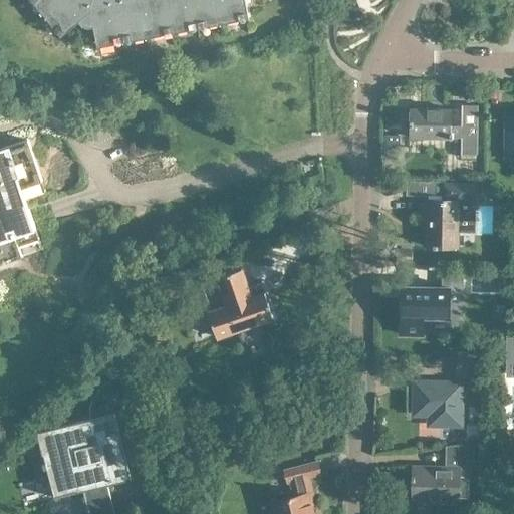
[(32,0),(62,35),(79,21),(83,26),(88,28),(93,27),(97,47),(249,19),(245,0),(32,0)]
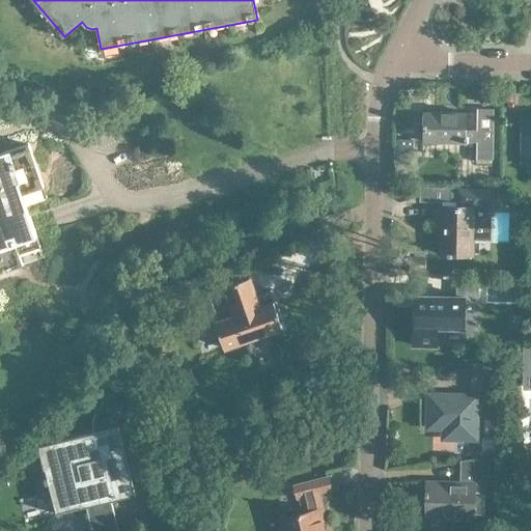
[(492,159),(492,109),(477,109),(477,130),(465,130),(466,113),(423,112),(422,141),(466,142),(466,141),(468,141),(476,142),(476,158),(492,159)]
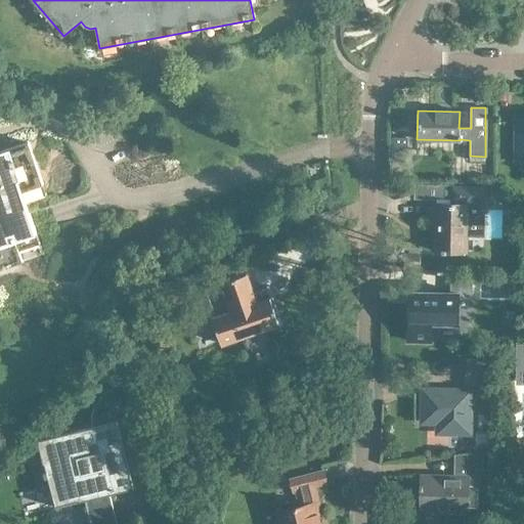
[(407,159),(408,138),(392,137),(391,158),(407,159)]
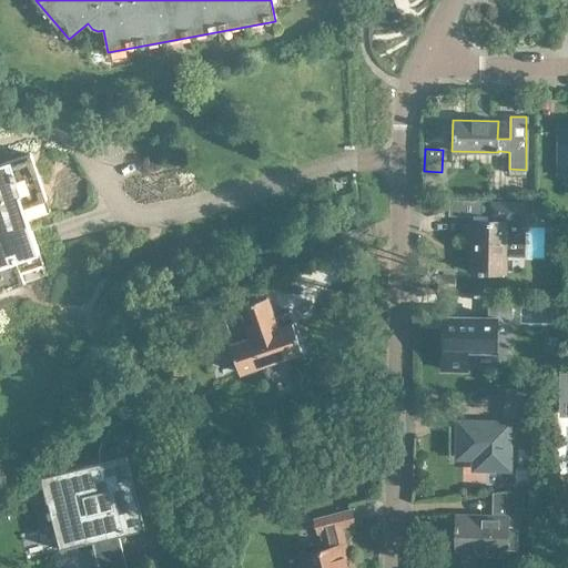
[(0,291),(23,284),(16,261),(61,245),(61,244),(38,252),(30,231),(70,217),(70,216),(30,230),(22,208),(46,200),(29,154),(0,163),(0,291)]
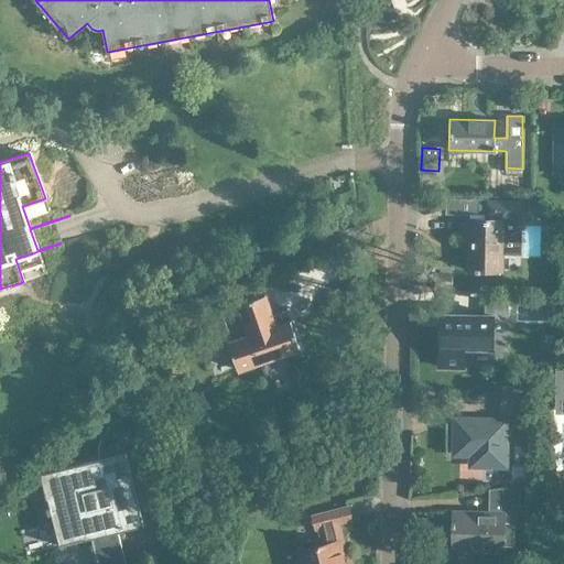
[(499,273),(502,219),(461,218),(461,232),(467,234),(466,256),(467,256),(466,271),(473,271),(473,272),(478,273),(478,271),(499,273)]
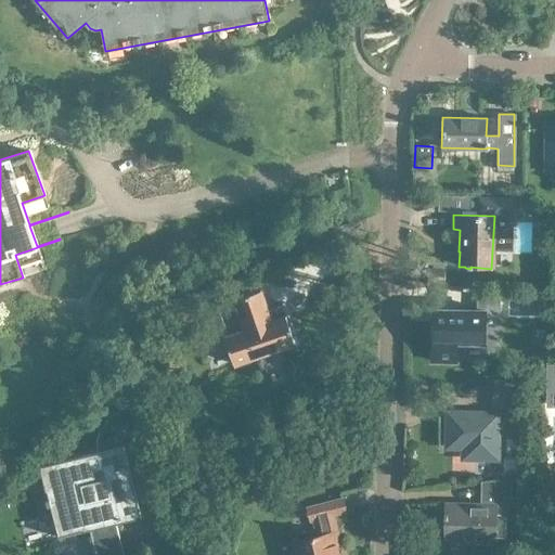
[(276,349),(294,343),(285,317),(270,321),(260,291),(217,306),(227,336),(224,337),(233,364),(259,356),(261,363),(280,357),(276,349)]
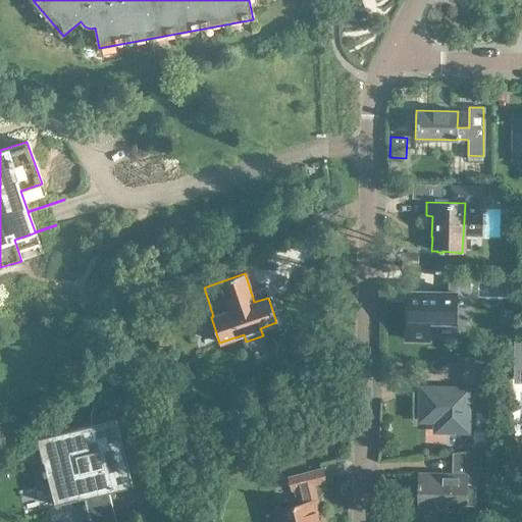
[(470,293),(470,279),(449,278),(449,292),(407,291),(407,320),(409,320),(408,338),(430,340),(430,322),(456,322),(456,316),(466,317),(467,293),(470,293)]
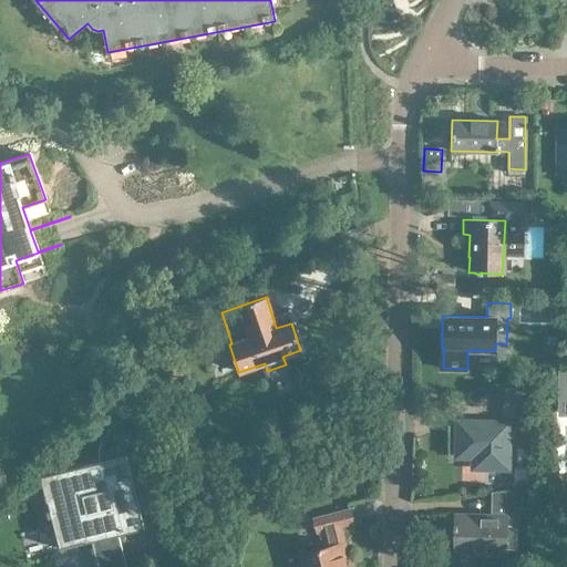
[(531,423),(531,389),(504,388),(504,414),(505,414),(505,422),(457,422),(457,456),(474,456),(474,467),(511,468),(512,434),(513,434),(513,439),(514,442),(517,444),(522,444),(525,442),(526,439),(526,423),(531,423)]
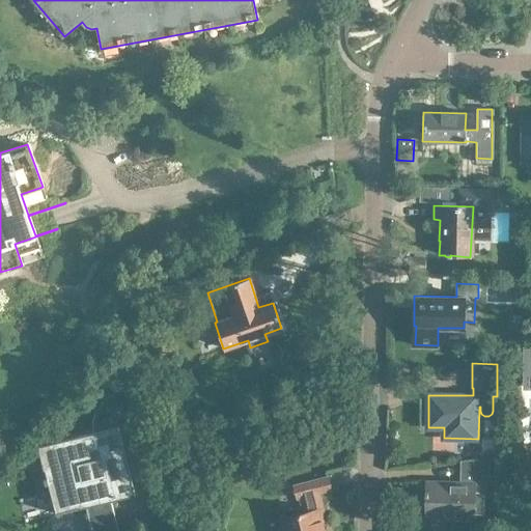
[(133,493),(116,427),(39,446),(55,511),(85,504),(91,530),(116,530),(108,499),(133,493)]
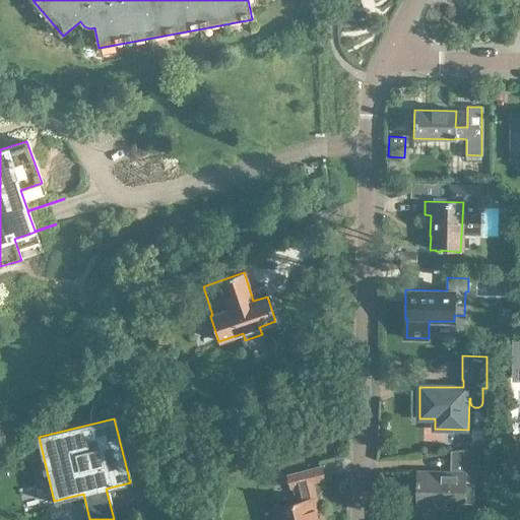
[(463,508),(463,504),(473,504),(473,484),(486,484),(486,466),(478,466),(479,448),(450,451),(450,471),(417,470),(416,507),(463,508)]
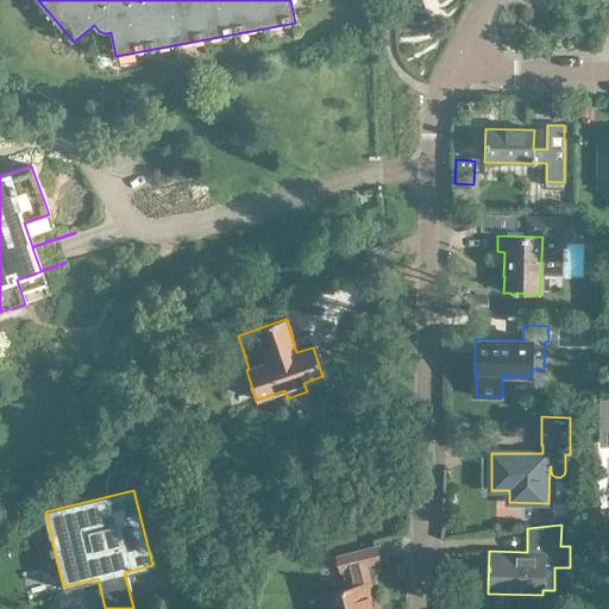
[(356,588),(321,596),(325,608),(371,608),(369,598),(374,597),(365,565),(380,562),(375,547),(344,554),(349,571),(351,570),(356,588)]
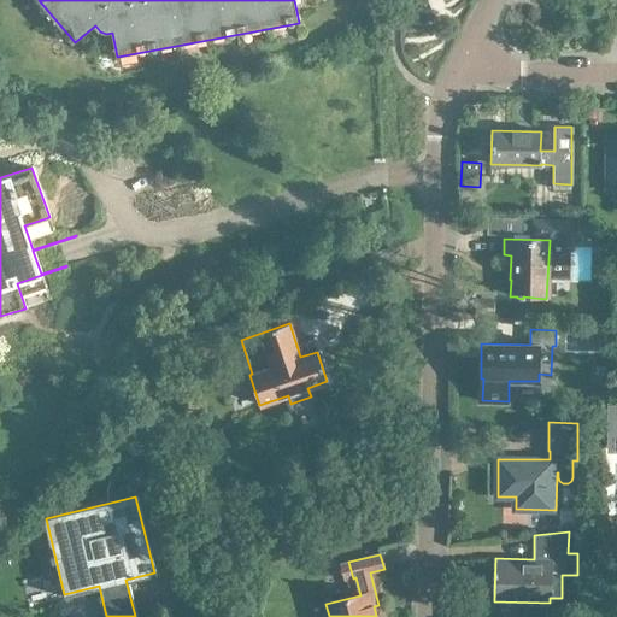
[(599,616),(615,616),(612,600),(597,603),(599,616)]
